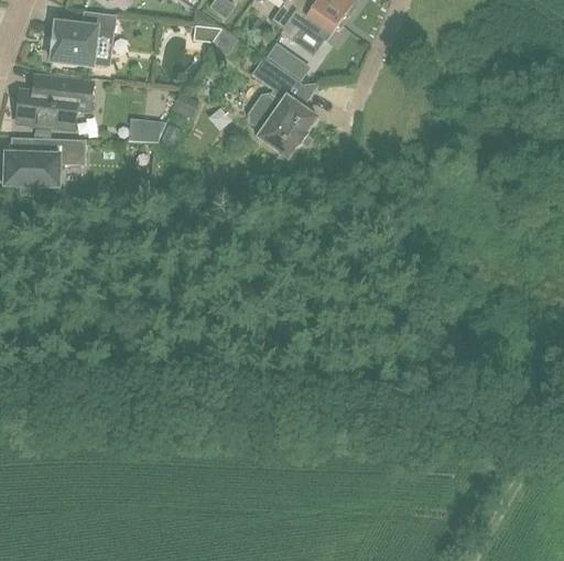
[(282,0),(284,1),(272,19),(283,28),(302,0),(282,0)]
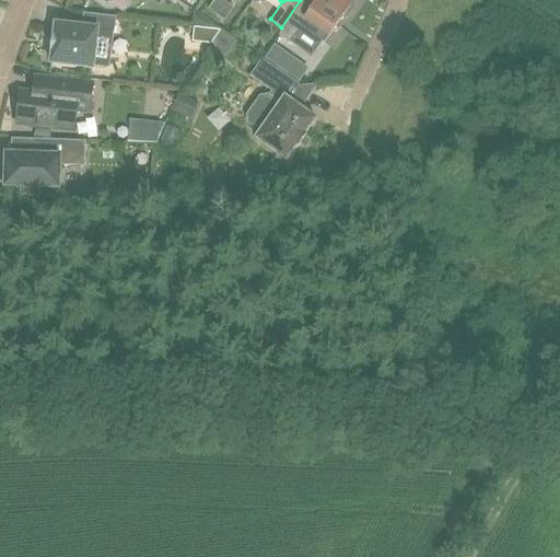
[(316,0),(314,3),(310,0),(300,0),(281,27),(279,32),(290,39),(302,24),(317,35),(322,28),(328,33),(343,11),(348,13),(356,1),(354,0),(316,0)]
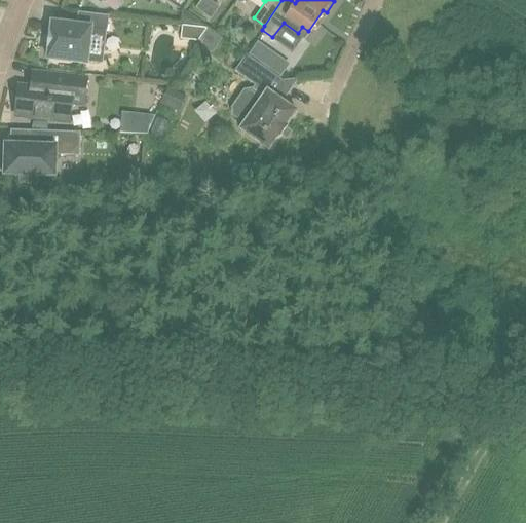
[(180,22),(209,25),(182,7),(180,22)]
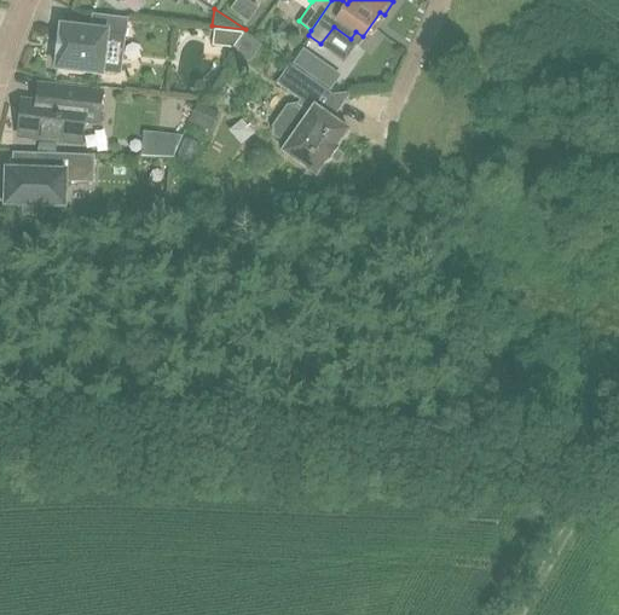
[(102,73),(103,69),(120,71),(125,33),(127,16),(93,12),(91,27),(62,23),(59,36),(58,35),(57,54),(56,67),(102,73)]
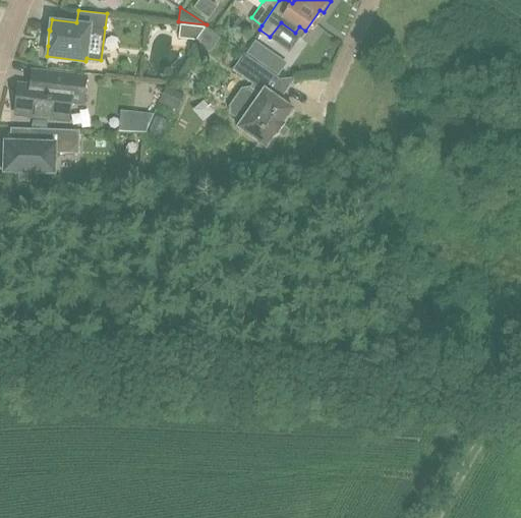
[(246,51),(266,64),(274,52),(254,39),(246,51)]
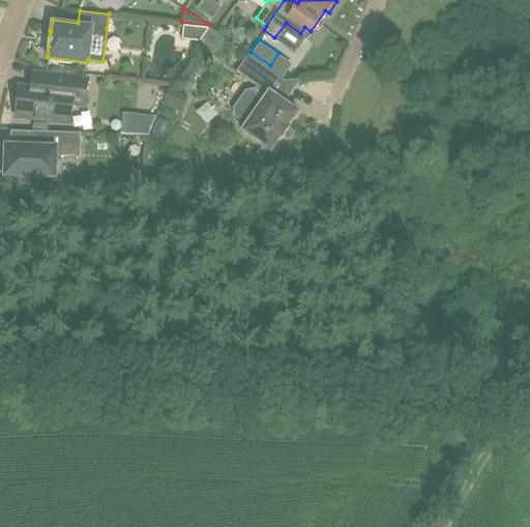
[(257,83),(254,88),(246,89),(234,107),(235,114),(246,121),(242,128),(270,148),(271,149),(271,148),(281,134),(283,136),(290,125),(288,124),(297,110),(298,111),(298,110),(297,109),(285,100),(300,77),(285,79),(247,53),(236,69),(257,83)]
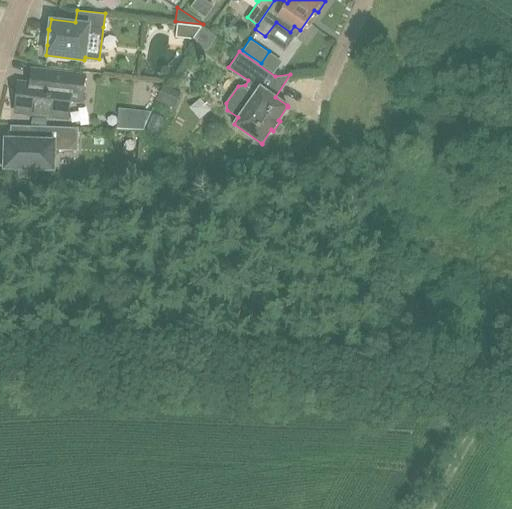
[(32,68),(31,83),(19,82),(15,111),(67,117),(69,98),(81,100),(84,74),(32,68)]
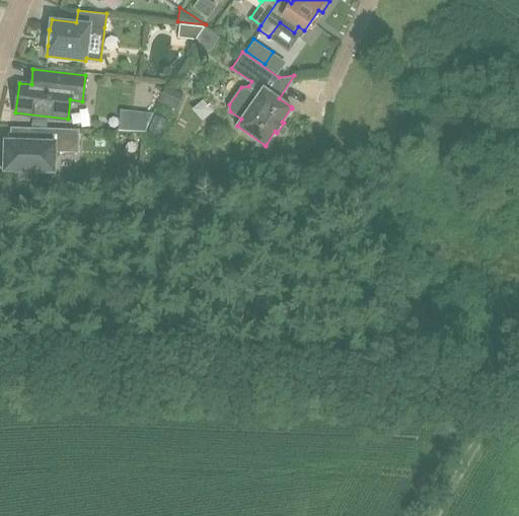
[(48,119),(32,118),(31,126),(48,126),(48,119)]
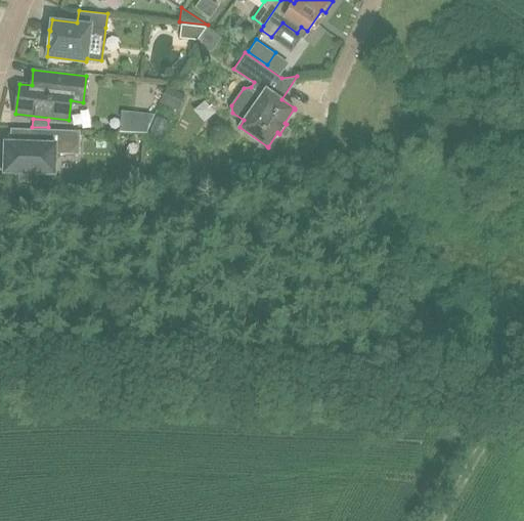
[(54,173),(55,152),(79,152),(79,129),(27,128),(26,142),(5,141),(5,153),(1,153),(1,168),(5,169),(4,171),(19,172),(18,180),(37,180),(37,172),(54,173)]
